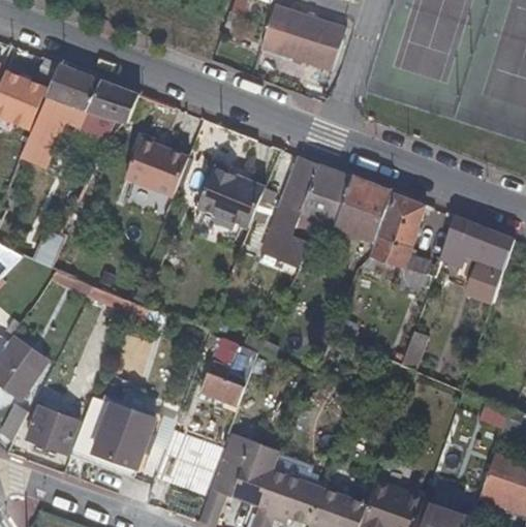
[(282,8),(273,5),(269,16),(279,19),(282,8)]
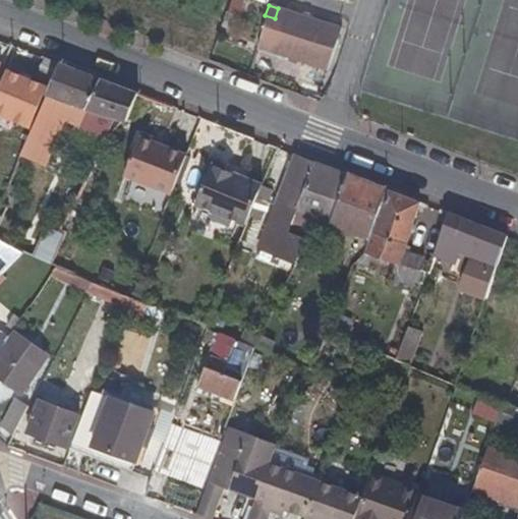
[(275,18),(265,15),(254,47),(325,68),(339,27),(278,8),(275,18)]
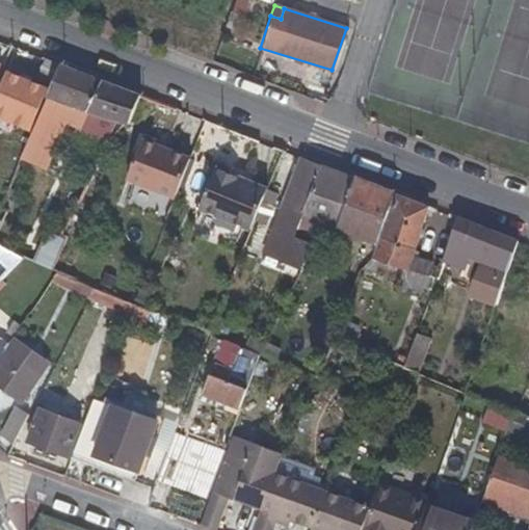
[(32,82),(6,71),(0,85),(0,117),(12,124),(21,104),(40,111),(59,64),(43,59),(32,82)]
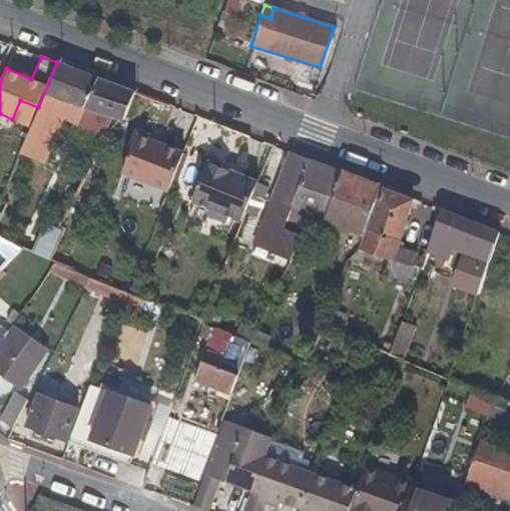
[(58,61),(57,62),(38,107),(19,151),(45,162),(64,119),(78,125),(85,109),(121,120),(134,91),(58,61)]
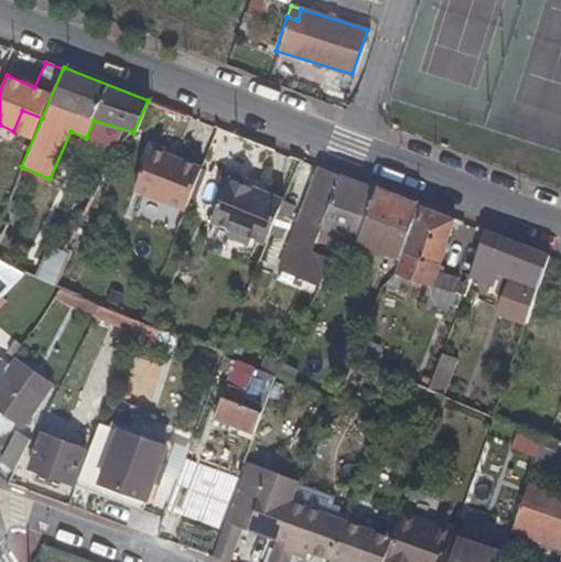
[(201,168),(150,147),(132,190),(185,209),(201,168)]
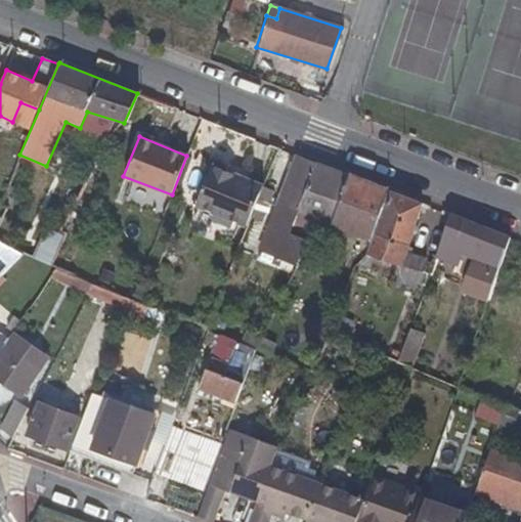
[(275,206),(274,205),(258,249),(292,262),(295,264),(307,240),(289,232),(315,163),(295,155),(275,206)]
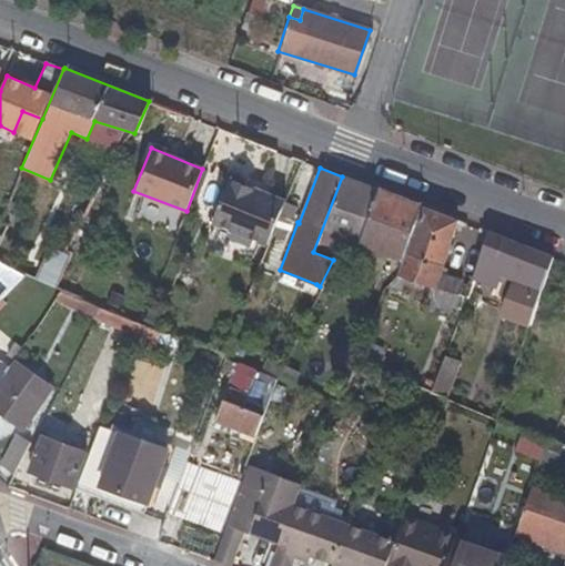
[(285,201),(229,178),(211,223),(268,245),(280,215),(285,201)]
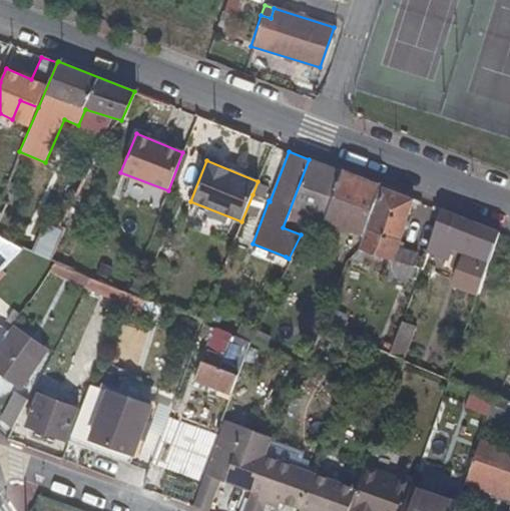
[(412,199),(379,186),(357,247),(351,254),(363,262),(363,263),(383,274),(380,279),(406,288),(418,253),(397,247),(412,199)]
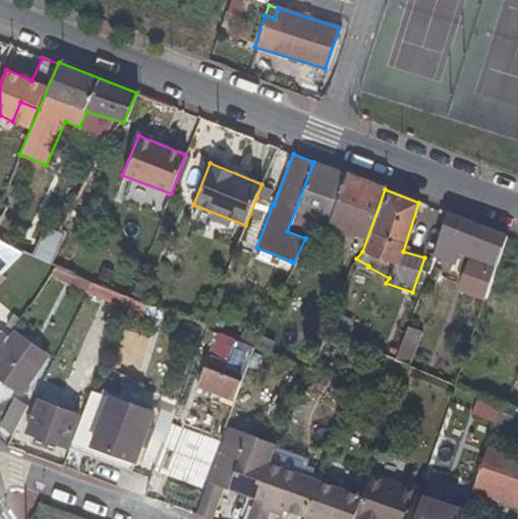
[(273,204),(256,197),(245,225),(239,240),(256,247),(273,204)]
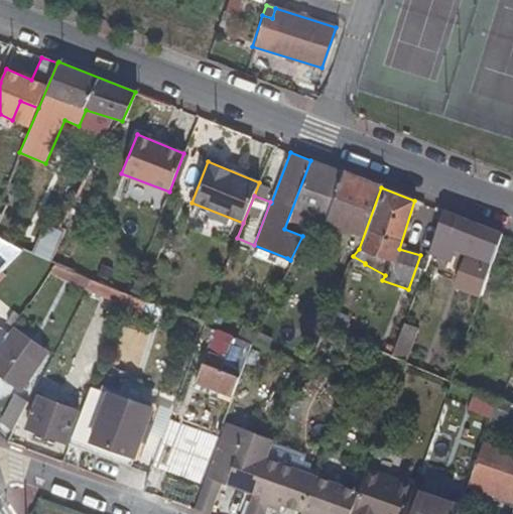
[(443,212),(435,232),(428,252),(427,254),(449,262),(454,251),(464,255),(451,286),(479,296),(490,264),(501,233),(443,212)]
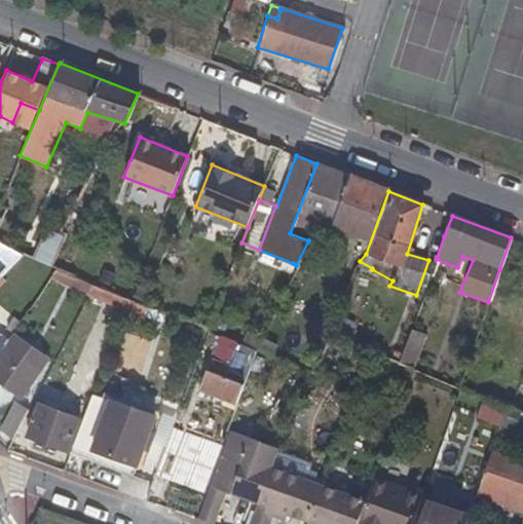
[(29,257),(46,264),(58,233),(40,227),(29,257)]
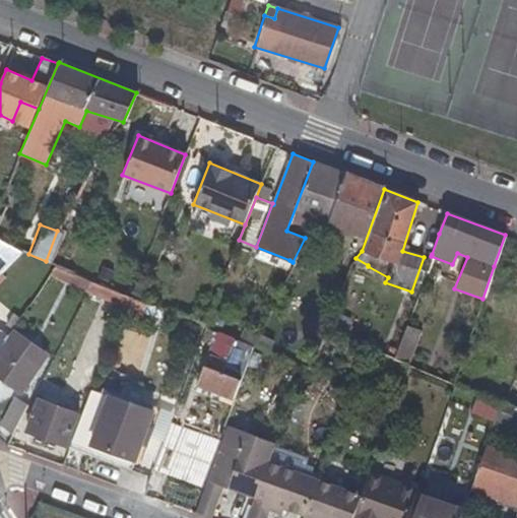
[(439,234),(423,228),(416,250),(432,254),(439,234)]
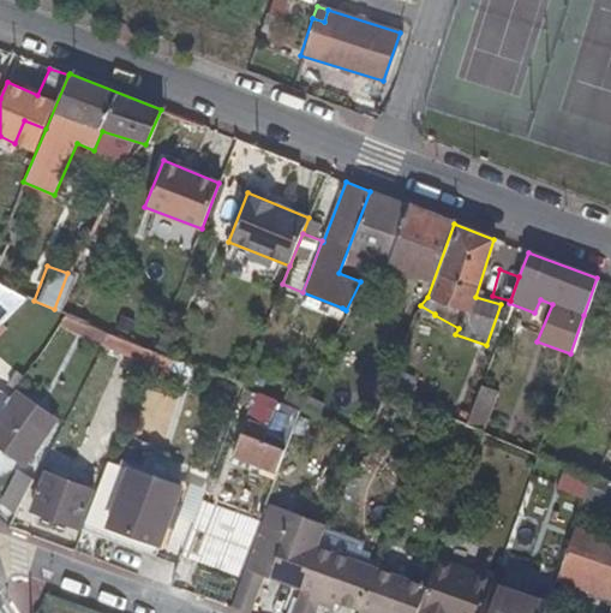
[(610,284),(609,283),(597,278),(583,315),(610,328),(610,284)]
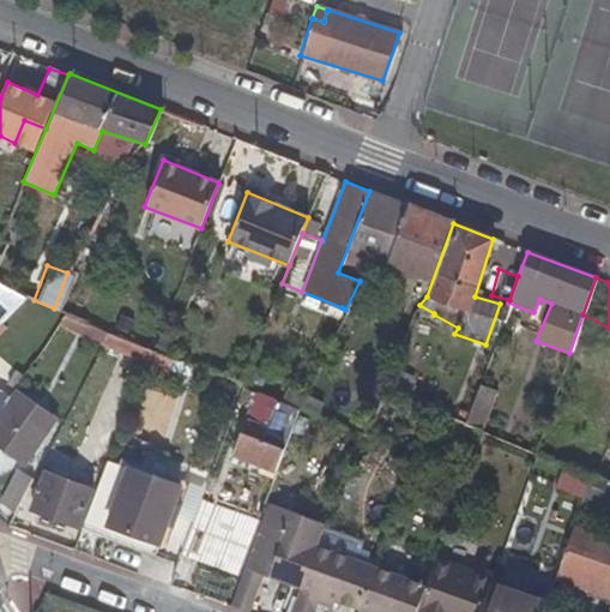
[(0,323),(1,322),(26,297),(0,283),(0,323)]
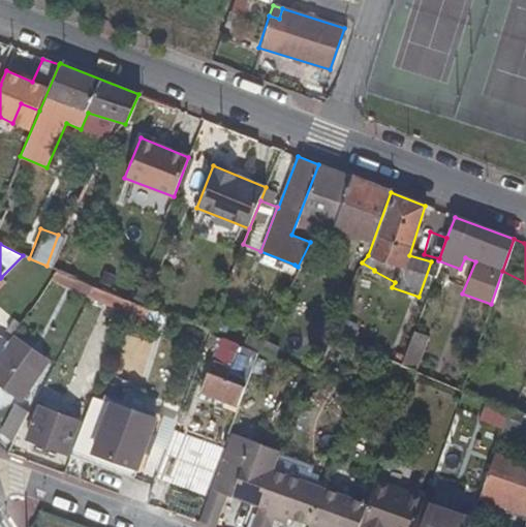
[(56,270),(50,279),(86,296),(91,284),(56,270)]
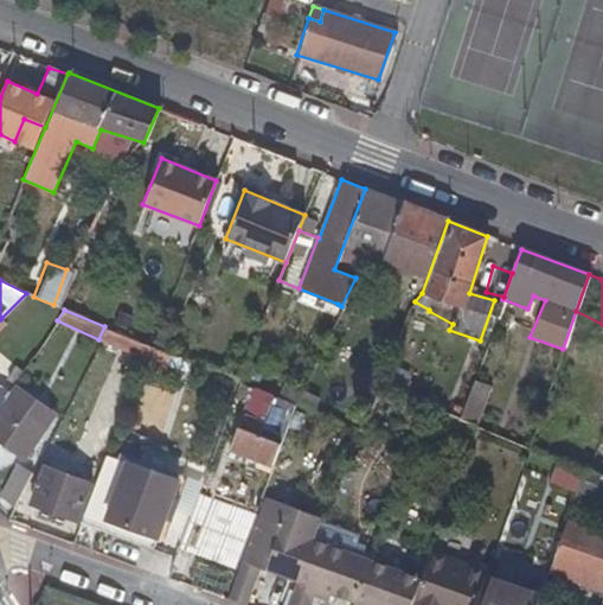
[(177,330),(161,323),(154,341),(170,346),(177,330)]
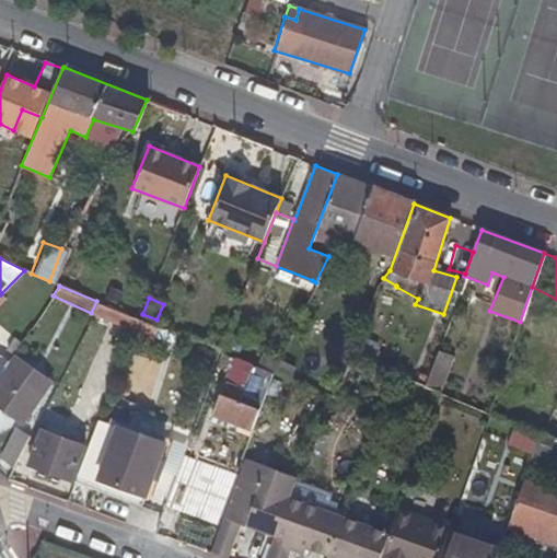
[(135,317),(96,301),(91,313),(130,329),(135,317)]
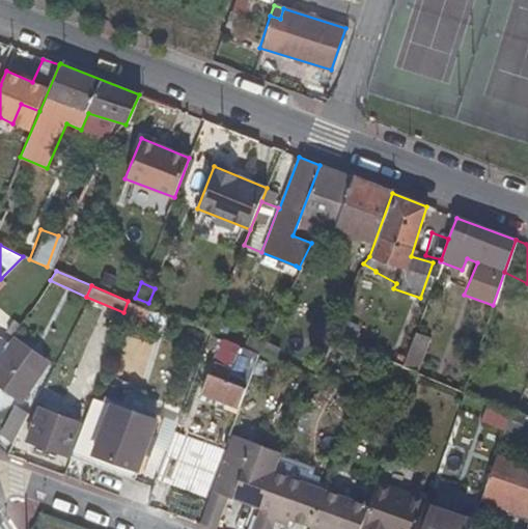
[(121,333),(111,366),(141,376),(150,342),(121,333)]
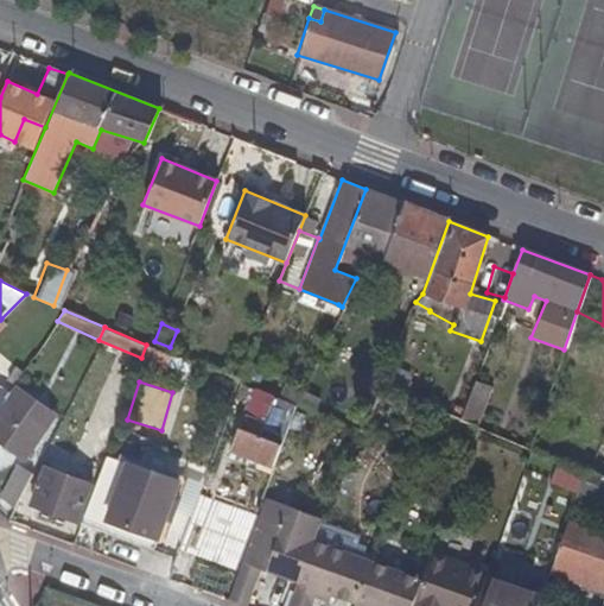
[(300,390),(285,382),(278,397),(294,404),(300,390)]
